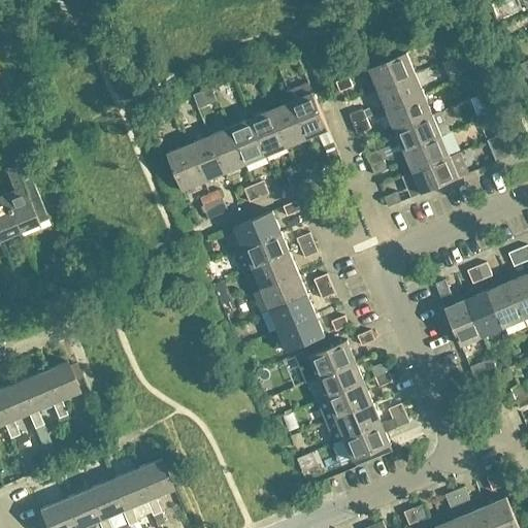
[(415,73),(406,54),(406,52),(368,68),(368,69),(370,69),(377,89),(415,73)]
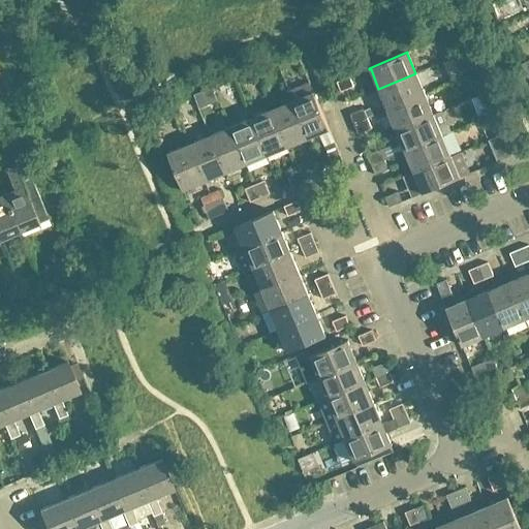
[(424,94),(415,73),(378,89),(383,100),(387,110),(424,94)]
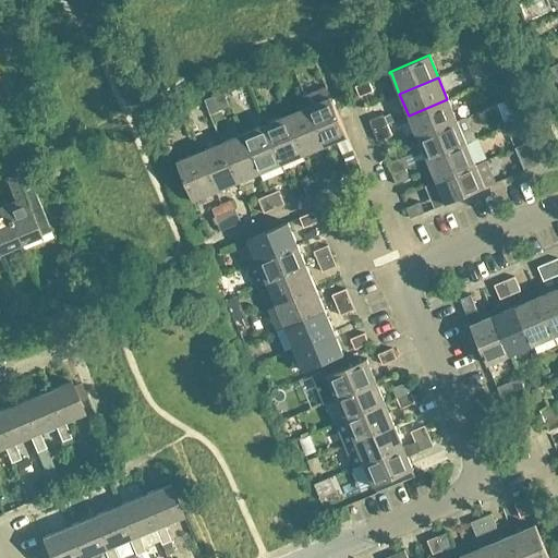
[(372,92),(367,81),(354,87),(359,97),(372,92)]
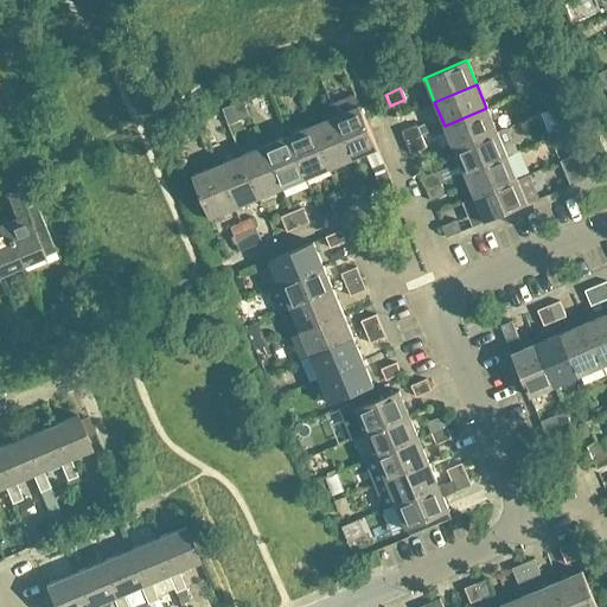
[(364,120),(362,115),(353,94),(328,104),(333,115),(351,158),(374,148),(375,149),(376,149),(364,120)]
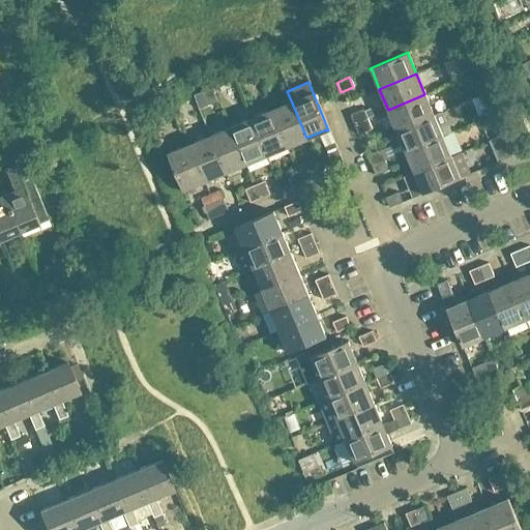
[(396,130),(433,115),(424,94),(388,110),(396,130)]
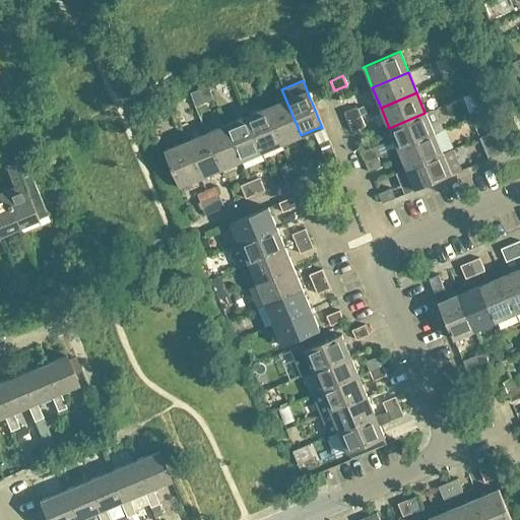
[(301,135),(285,99),(265,108),(280,144),(301,135)]
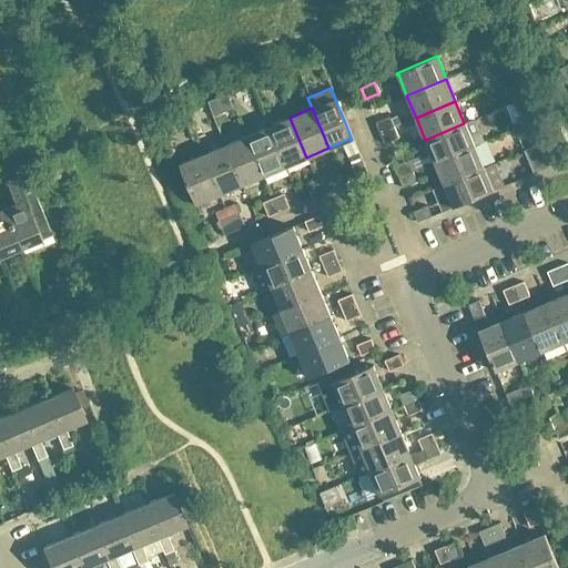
[(393,128),(388,117),(374,123),(379,133),(393,128)]
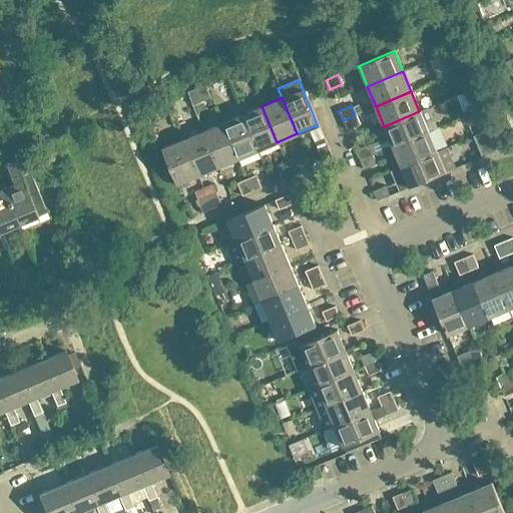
[(277,142),(262,106),(241,114),(257,150),(277,142)]
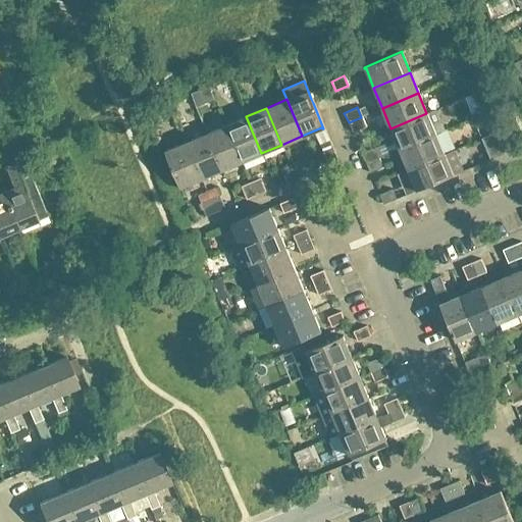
[(426,113),(390,128),(400,149),(435,134),(445,129),(436,109),(426,113)]
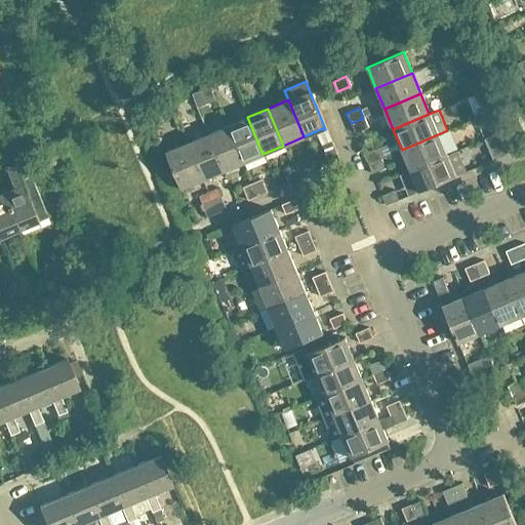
[(263,154),(247,117),(227,126),(243,163),(263,154)]
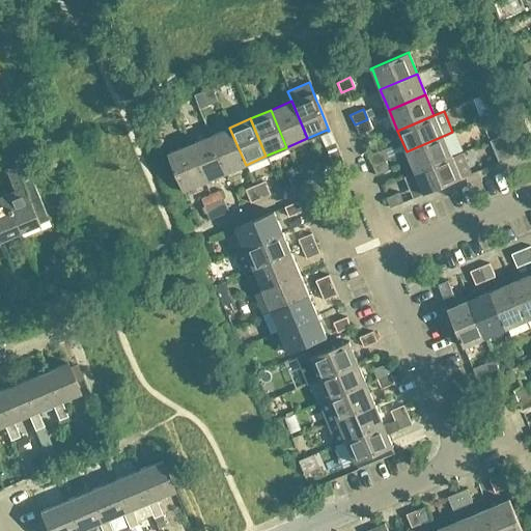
[(371,130),(367,119),(355,124),(359,135),(371,130)]
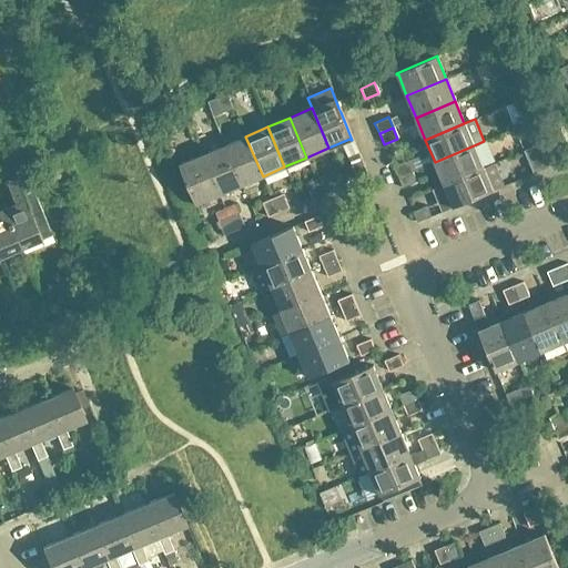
[(263,176),(245,137),(223,145),(241,185),(263,176)]
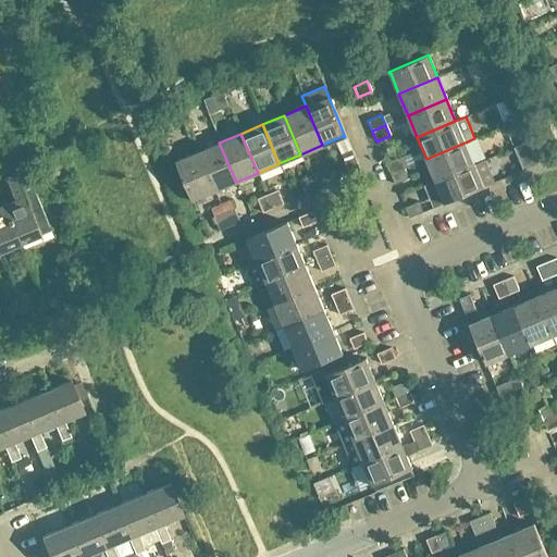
[(236,182),(219,143),(197,152),(214,192),(236,182)]
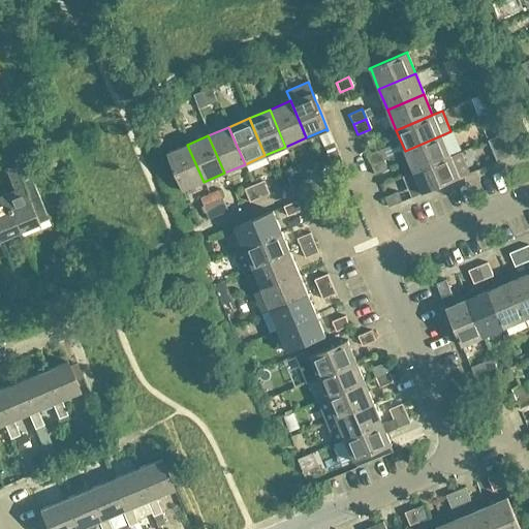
[(449,156),(441,135),(405,151),(413,172),(449,156)]
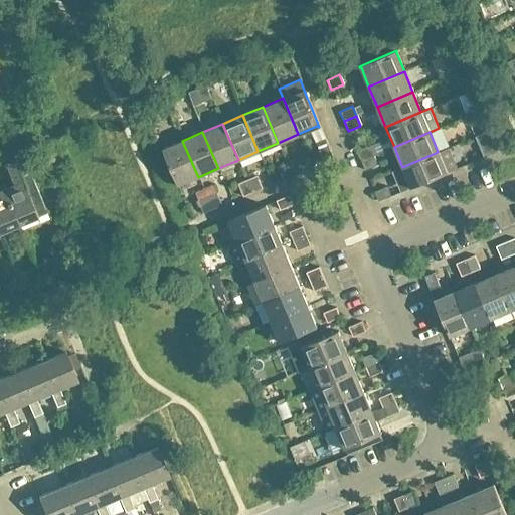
[(333,159),(328,146),(325,138),(315,142),(324,163),(333,159)]
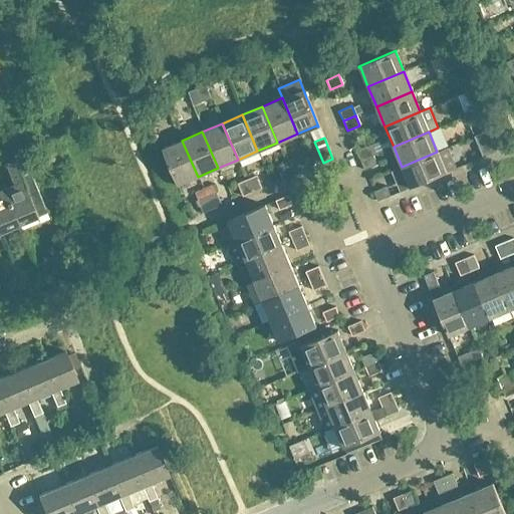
[(198,177),(182,141),(164,149),(163,148),(162,149),(178,187),(179,186),(179,185),(198,177)]
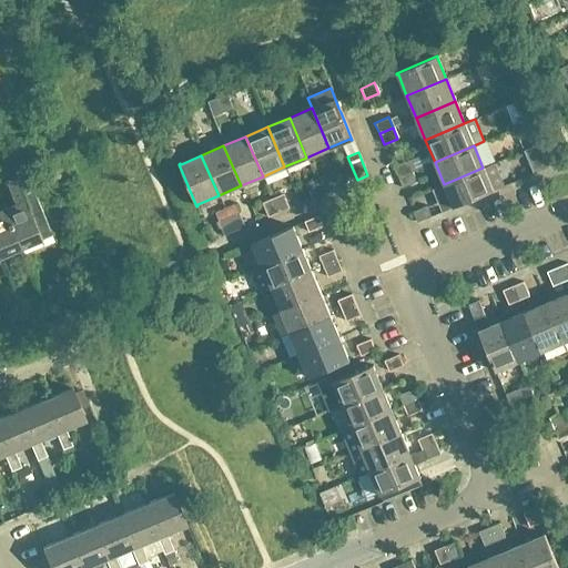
[(412,172),(407,161),(394,168),(398,178),(412,172)]
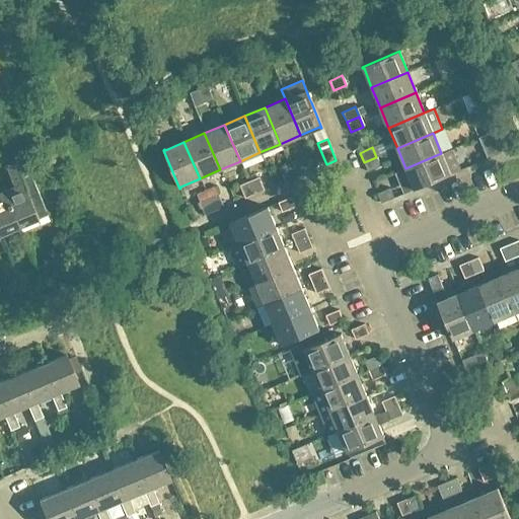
[(441,153),(405,168),(415,190),(461,169),(452,149),(441,153)]
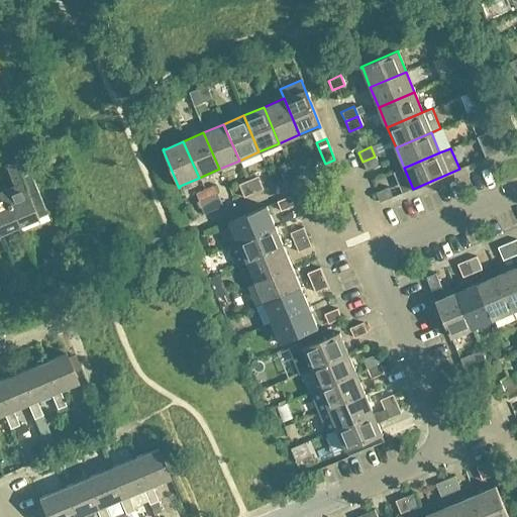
[(379,166),(375,157),(363,162),(367,172),(379,166)]
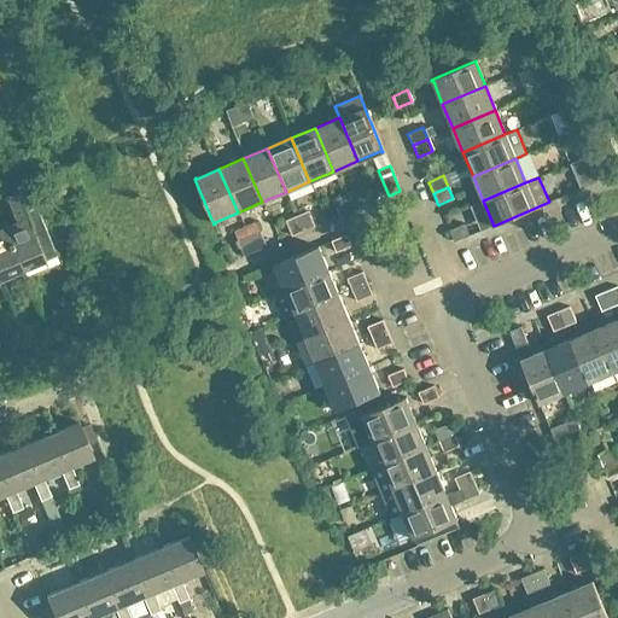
[(362,207),(355,191),(344,196),(350,211),(362,207)]
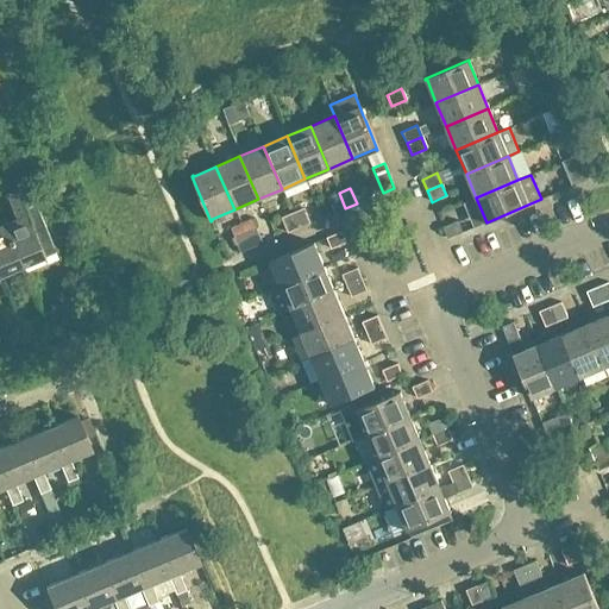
[(35,205),(24,209),(17,190),(6,195),(16,220),(4,225),(22,268),(56,253),(35,205)]
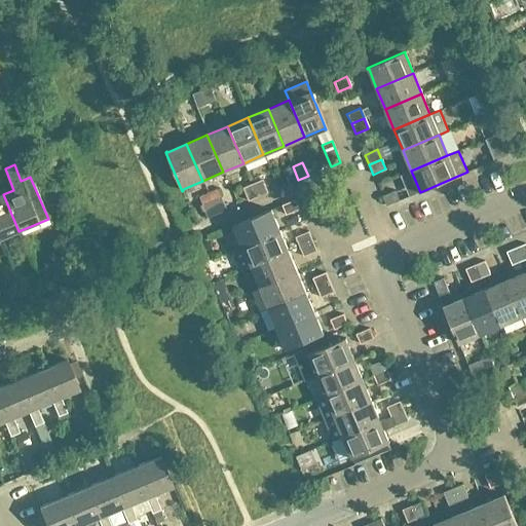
[(298,180),(293,166),(283,171),(289,184),(298,180)]
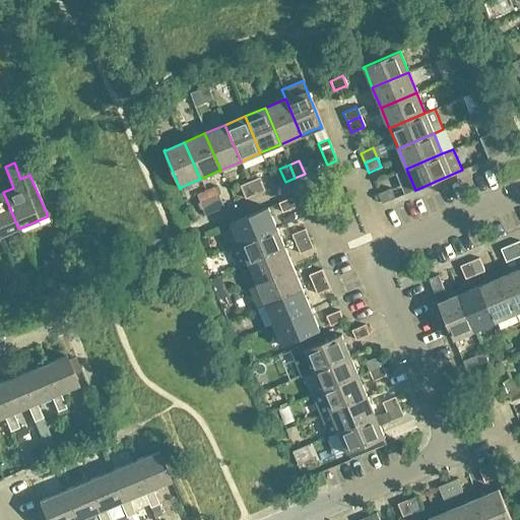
[(264,191),(258,178),(249,182),(255,195),(264,191)]
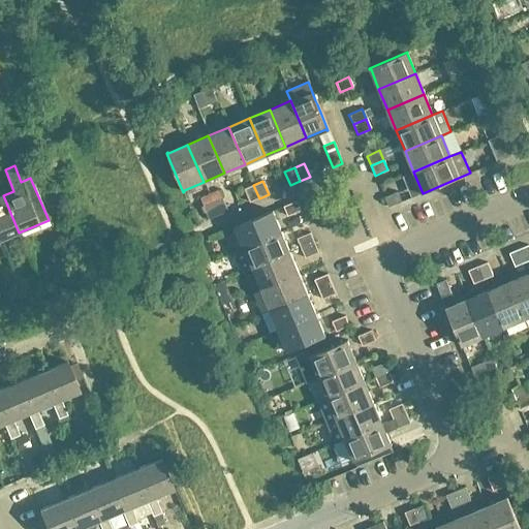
[(259,198),(253,185),(244,189),(249,203),(259,198)]
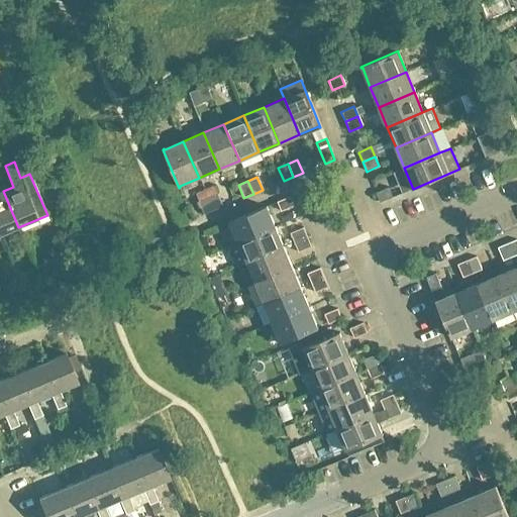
[(392,197),(388,188),(376,193),(380,202),(392,197)]
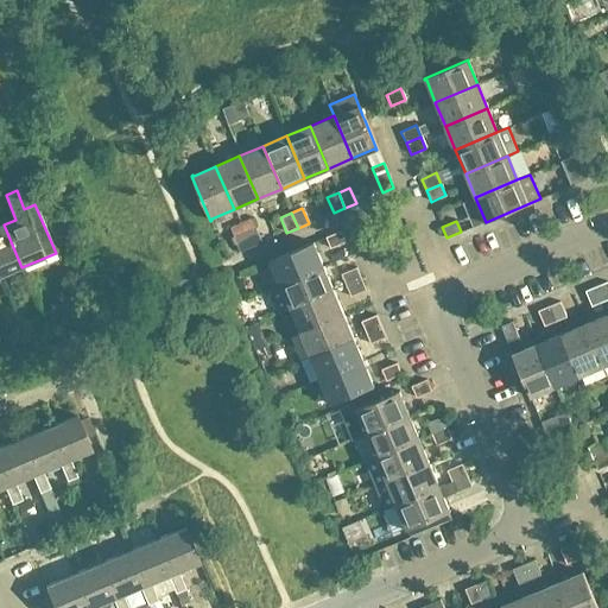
[(0,274),(21,267),(4,225),(0,226),(0,274)]
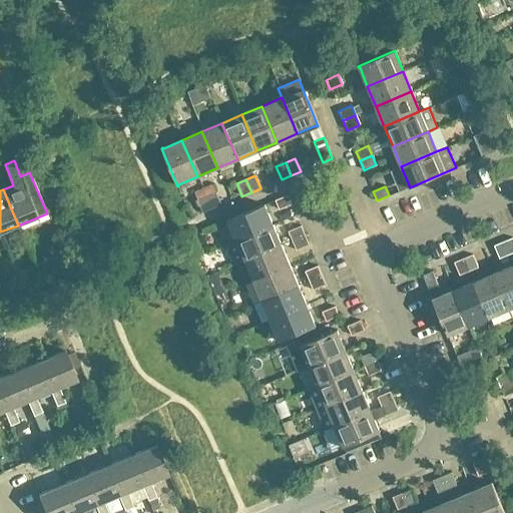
[(220,205),(215,192),(205,196),(211,209),(220,205)]
